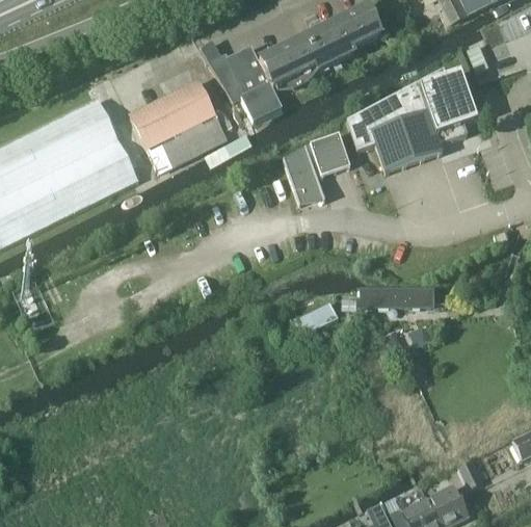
[(441,0),(452,23),(490,4),(488,0),(441,0)]
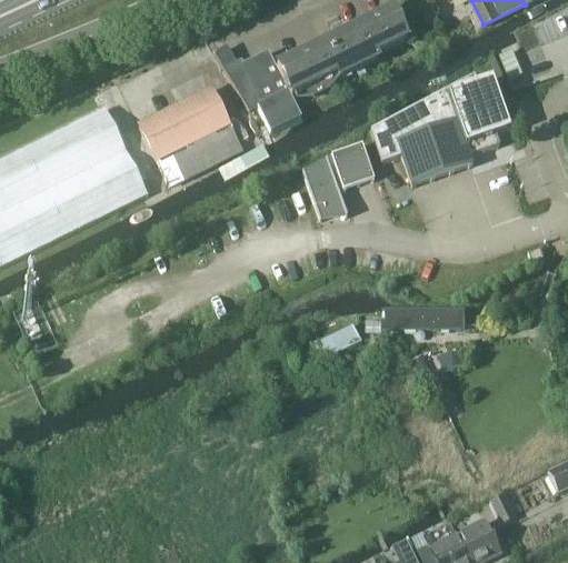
[(348,30),(342,19),(331,24),(337,36),(277,66),(292,94),(338,72),(340,77),(379,58),(377,53),(407,38),(392,9),(348,30)]
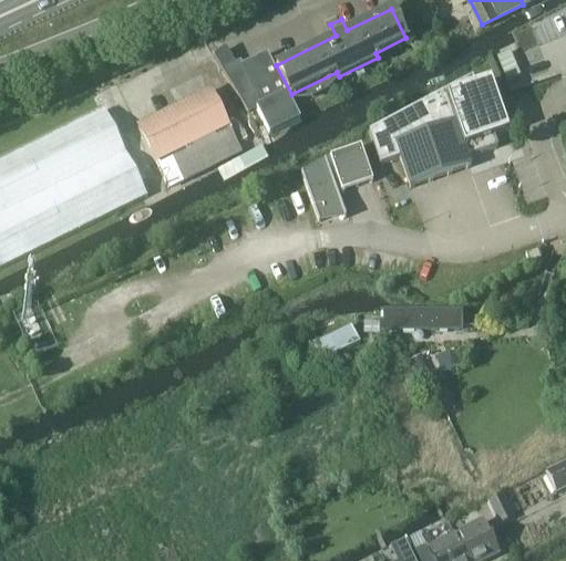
[(257,103),(270,130),(300,115),(273,60),(267,49),(258,54),(244,61),(242,59),(235,62),(225,45),(214,52),(249,107),(257,103)]
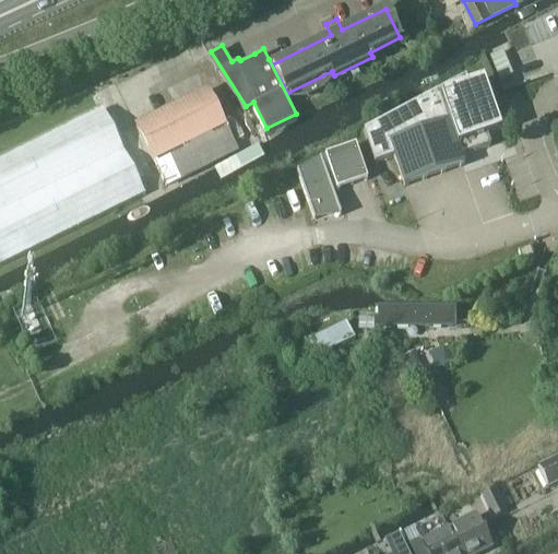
[(502,77),(514,71),(505,47),(493,51),(502,77)]
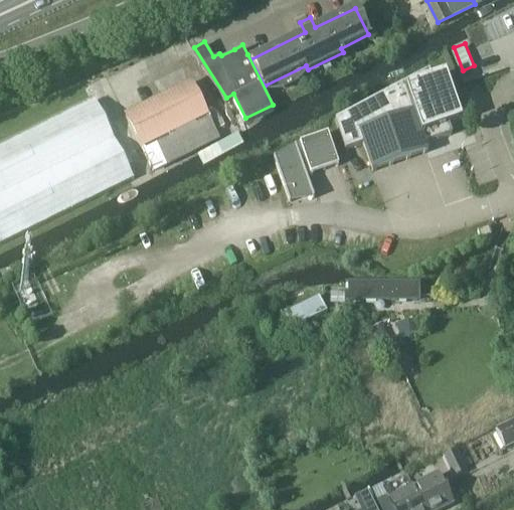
[(453,131),(431,66),(337,116),(348,145),(365,140),(374,167),(429,148),(425,140),(453,131)]
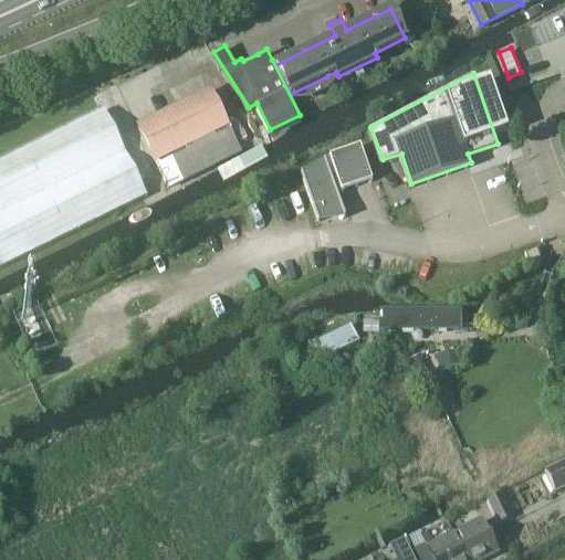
[(158,159),(229,124),(210,86),(139,122),(158,159)]
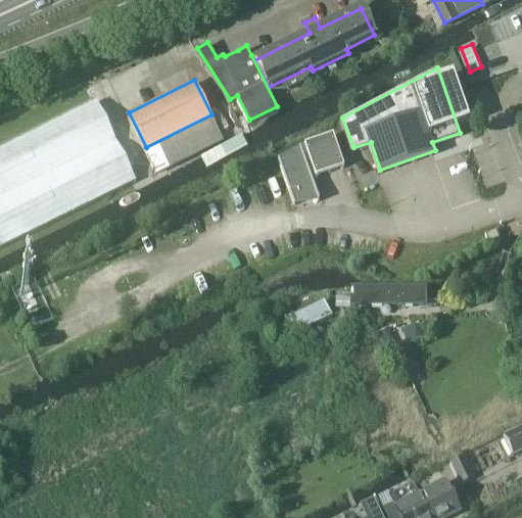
[(0,244),(136,177),(116,137),(97,97),(0,145),(0,244)]
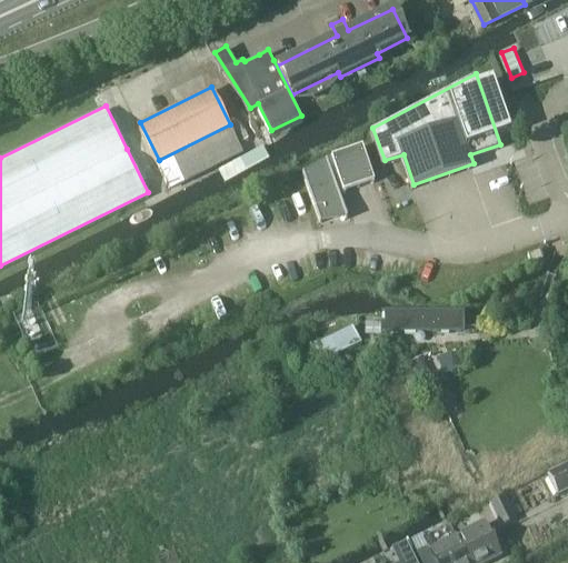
[(329,156),(327,157),(305,169),(322,219),(324,219),(322,214),(347,211),(348,214),(349,214),(342,194),(346,189),(376,178),(365,143),(334,154),(335,157),(329,158),(329,156)]
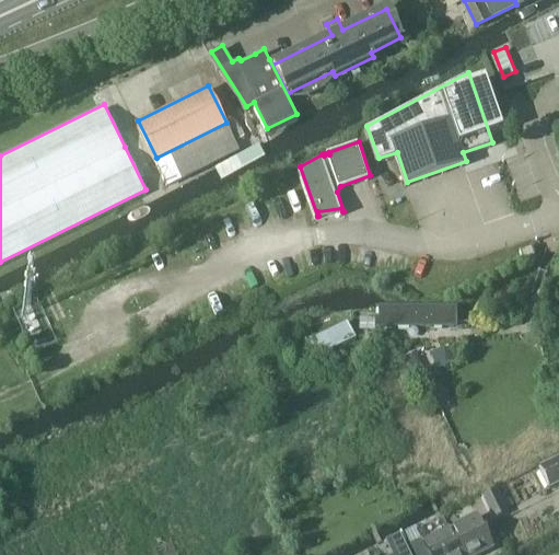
[(537,255),(533,242),(521,246),(525,259),(537,255)]
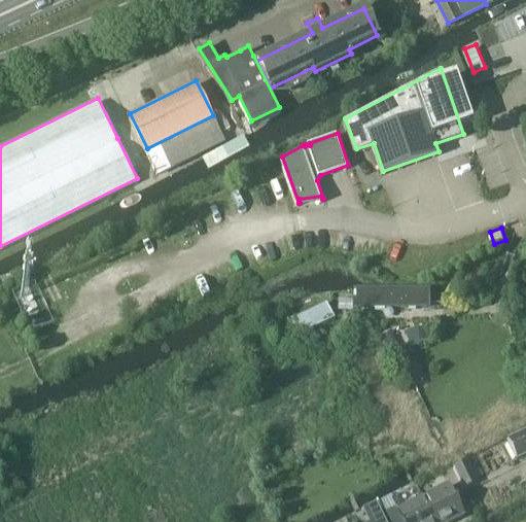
[(525,426),(509,436),(518,454),(525,450),(525,426)]
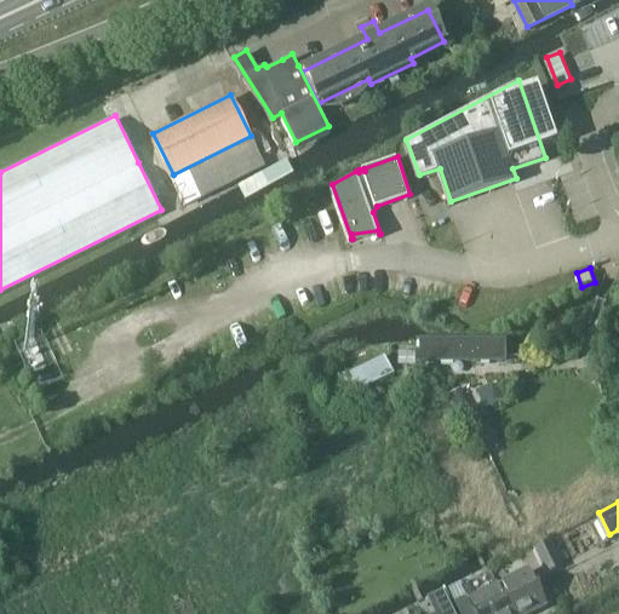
[(562,563),(550,538),(536,546),(548,571),(562,563)]
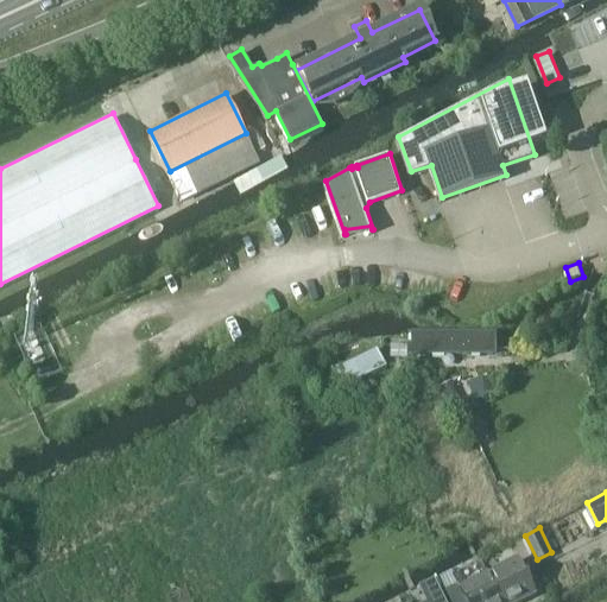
[(489,571),(504,601),(511,601),(537,589),(520,557),(489,571)]
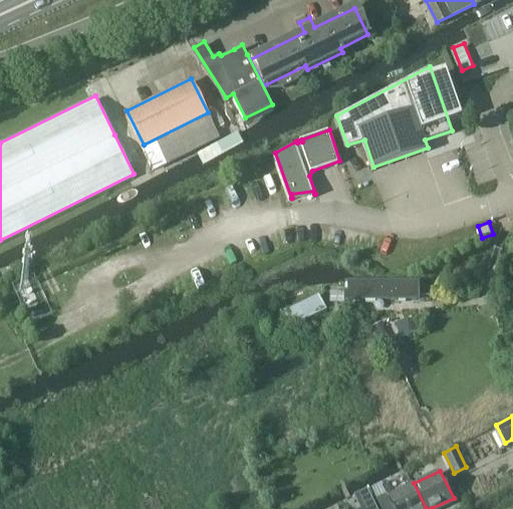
[(386,491),(376,496),(382,508),(426,508),(414,483),(389,496),(386,491)]
